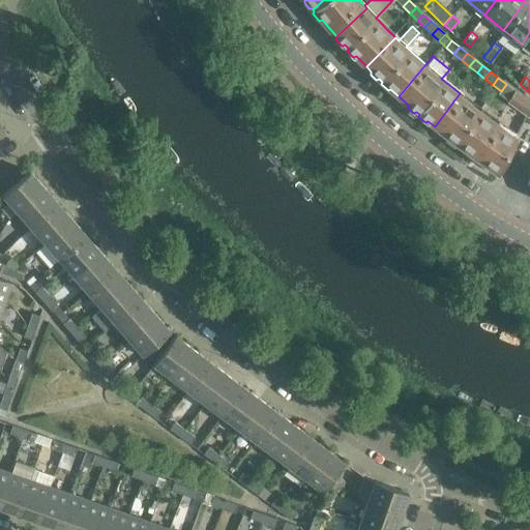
[(529,107),(529,101),(514,90),(507,100),(526,115),(529,107)]
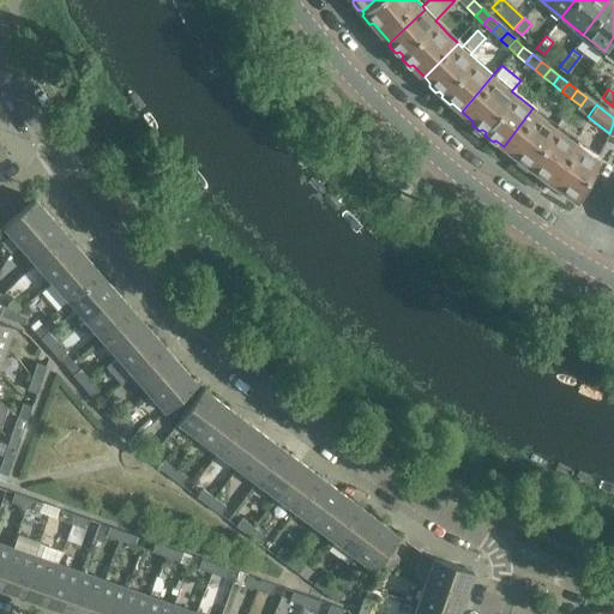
[(533,108),(504,146),(518,157),(517,162),(524,167),(527,166),(530,168),(530,172),(537,178),(541,176),(545,179),(572,138),(533,108)]
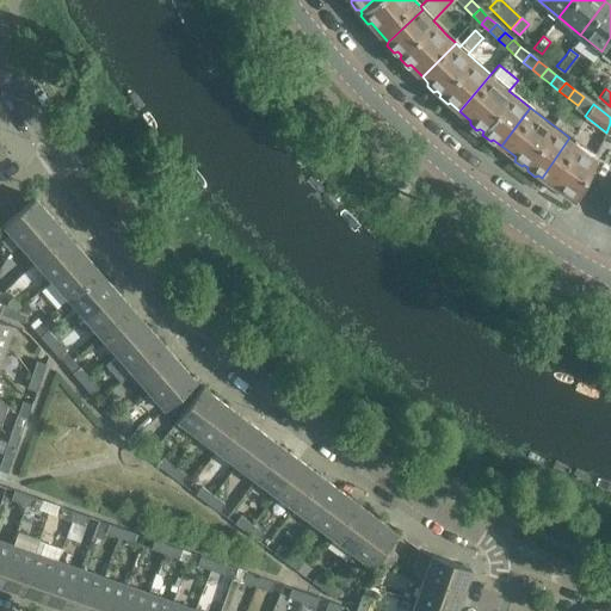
[(569,137),(542,178),(560,191),(560,193),(568,199),(571,198),(573,199),(594,158),(587,153),(588,152),(569,137)]
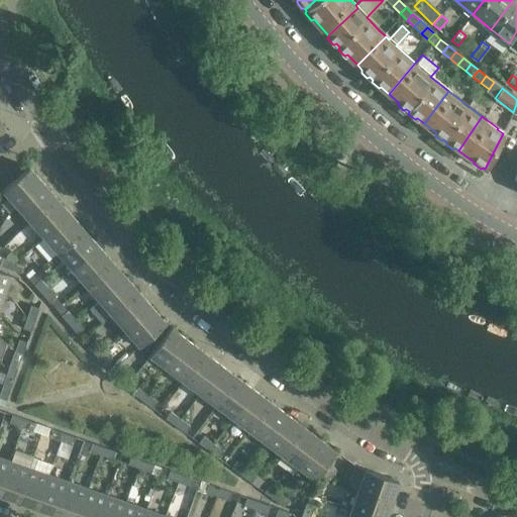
[(28,167),(2,191),(15,205),(41,182),(28,167)]
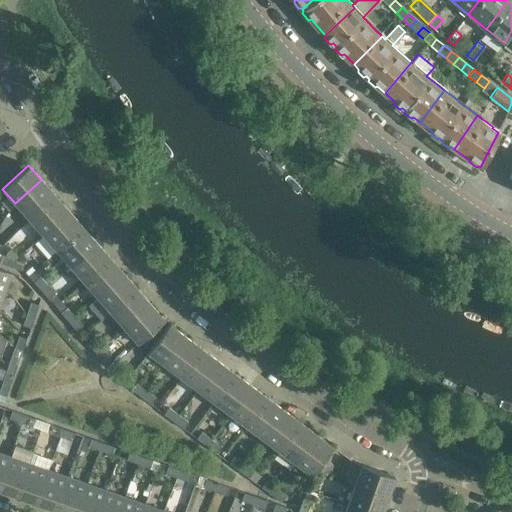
[(41,180),(15,203),(28,219),(55,196),(41,180)]
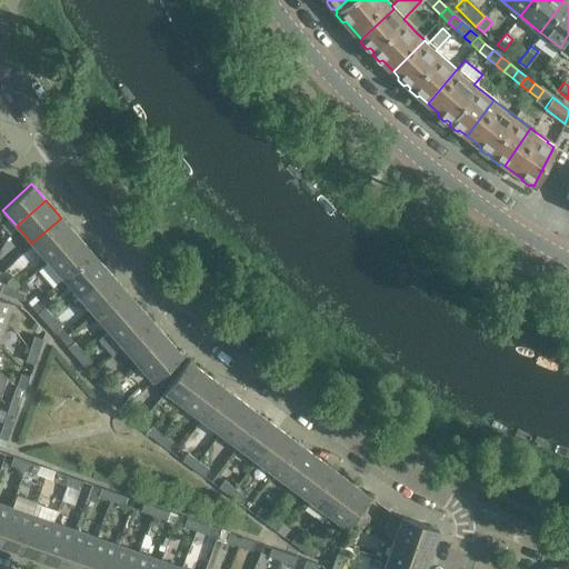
[(61,218),(31,243),(46,260),(76,235),(61,218)]
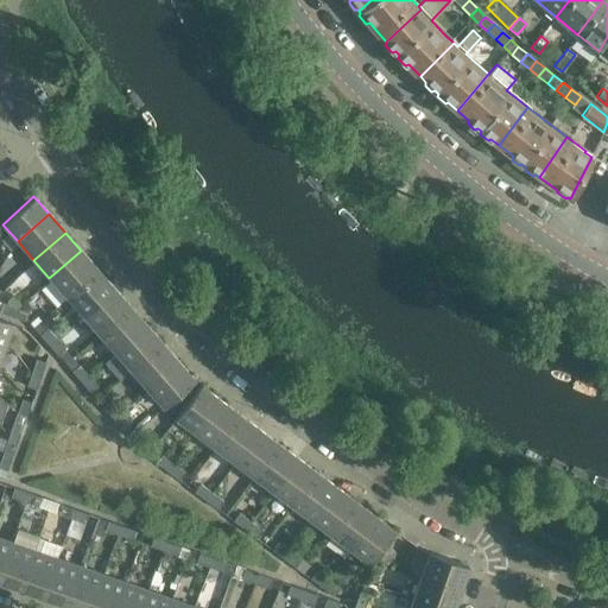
[(49,278),(39,286),(55,304),(65,296),(96,268),(81,251),(49,278)]
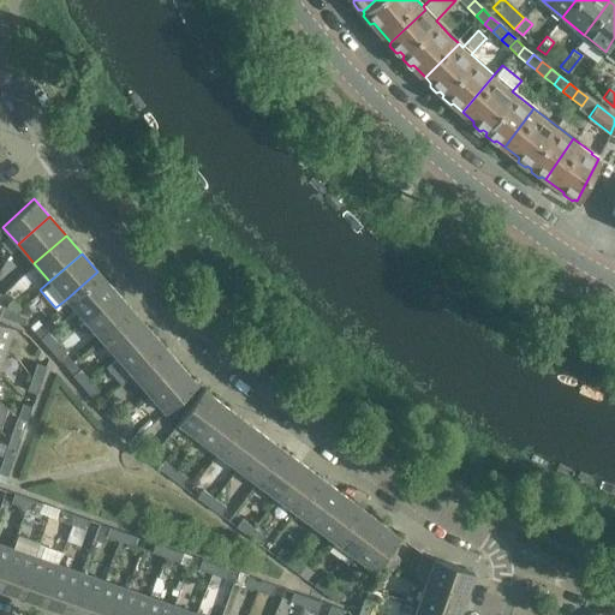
[(97,272),(66,299),(83,318),(114,291),(97,272)]
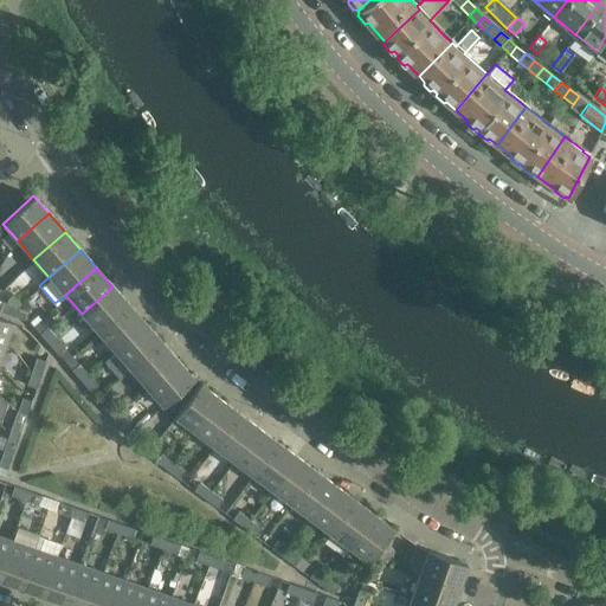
[(113,287),(82,314),(97,333),(129,304),(113,287)]
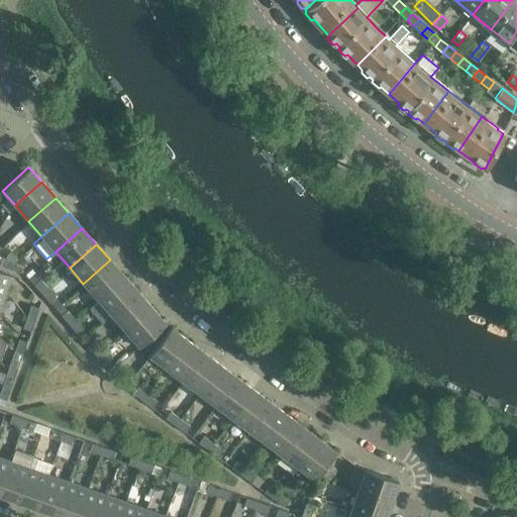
[(0,257),(0,259),(0,266),(9,269),(12,262),(1,257),(0,257)]
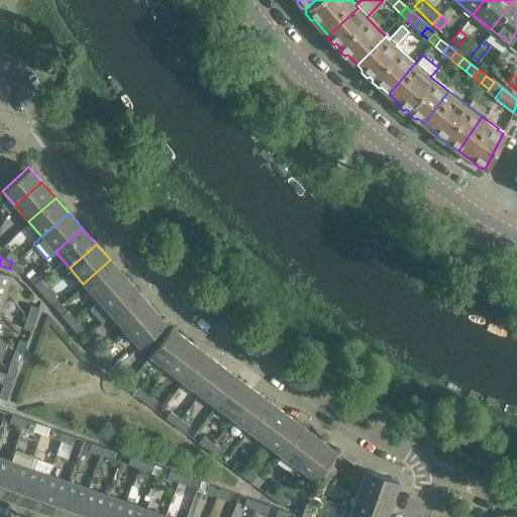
[(110,260),(83,284),(98,300),(124,276),(110,260)]
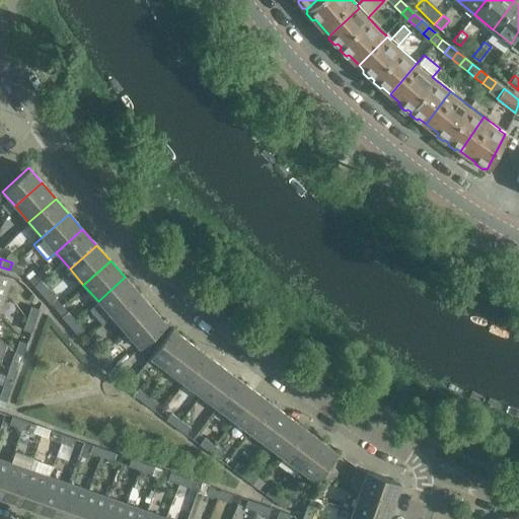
[(12,263),(9,270),(21,274),(23,267),(12,263)]
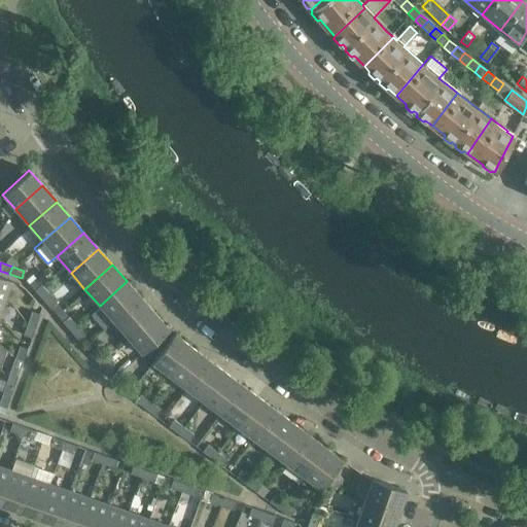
[(0,277),(0,300),(4,302),(10,281),(0,277)]
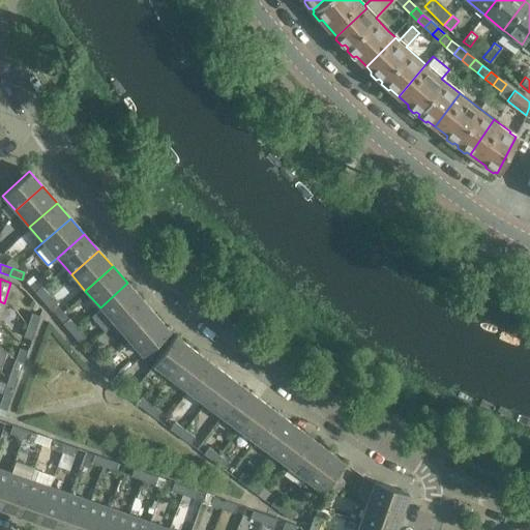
[(127,283),(100,307),(114,323),(142,299),(127,283)]
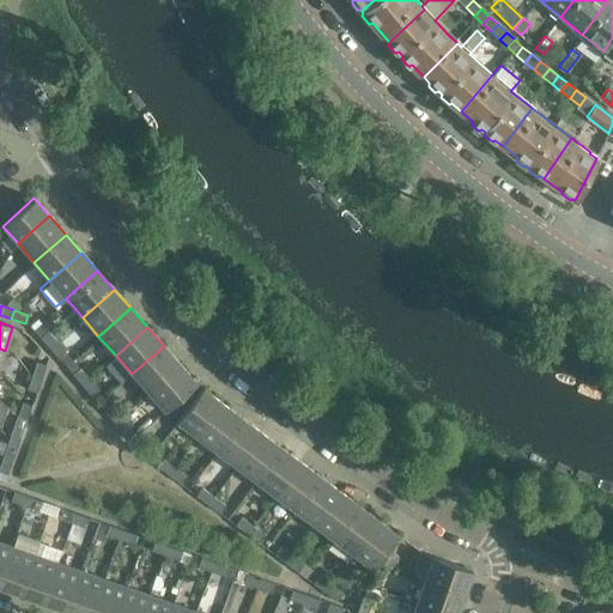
[(47,331),(40,338),(49,349),(56,343),(47,331)]
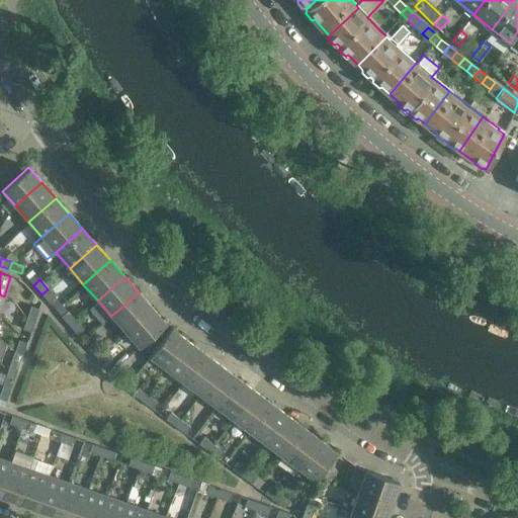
[(48,289),(41,294),(50,304),(56,298),(48,289)]
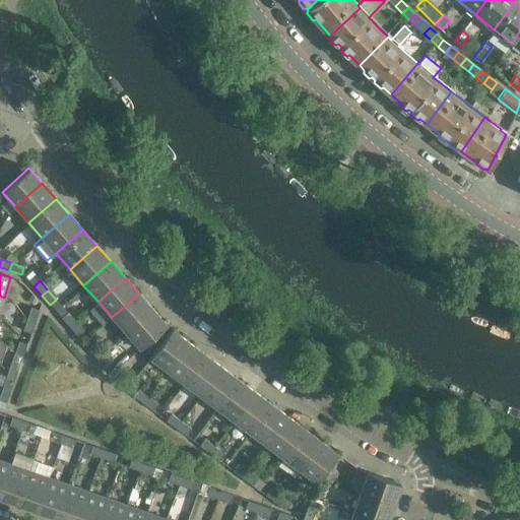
[(139,294),(112,317),(125,332),(151,308),(139,294)]
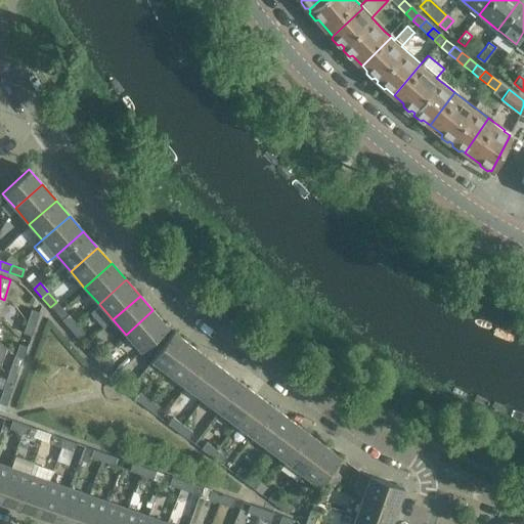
[(56,302),(50,307),(55,313),(61,308),(56,302)]
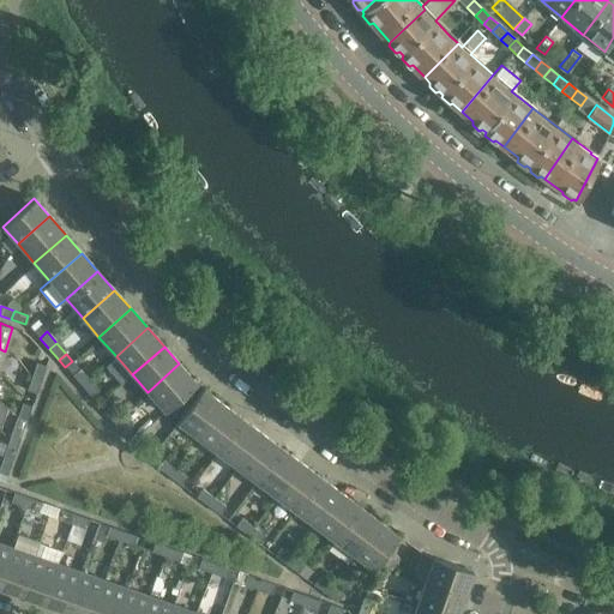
[(72,361),(65,367),(71,374),(78,368),(72,361)]
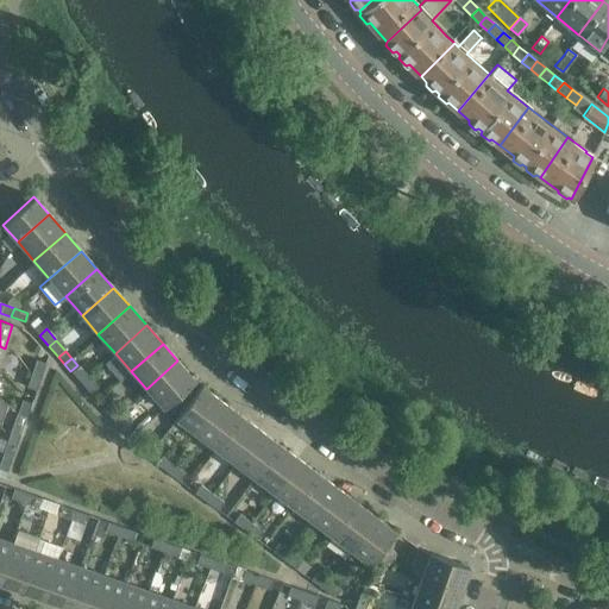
[(36,359),(31,374),(39,376),(44,363),(36,359)]
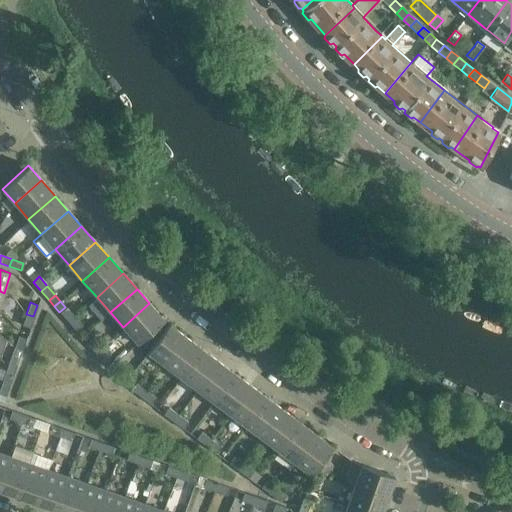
[(149,303),(123,327),(137,343),(164,320),(149,303)]
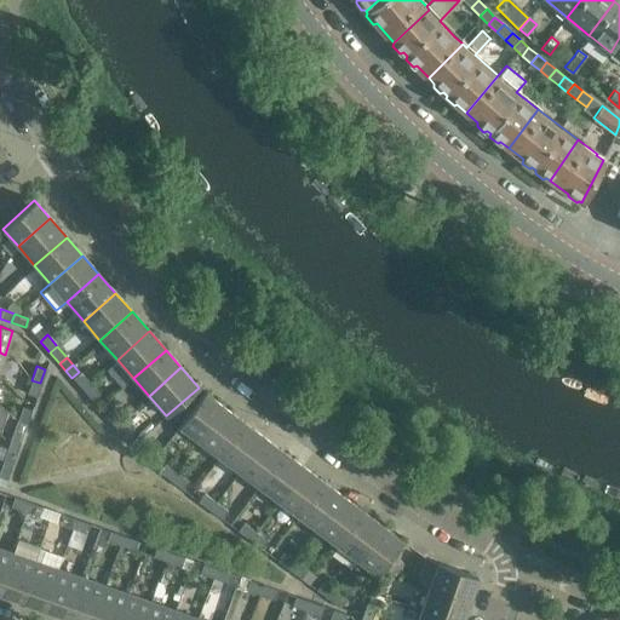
[(80,372),(73,378),(82,389),(90,383),(80,372)]
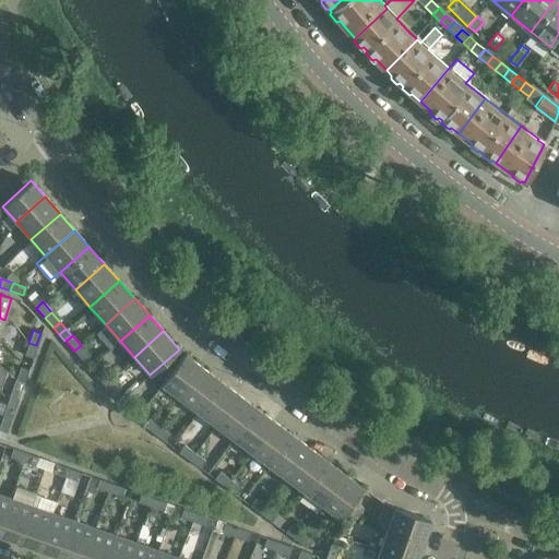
[(28,343),(24,355),(32,358),(36,345),(28,343)]
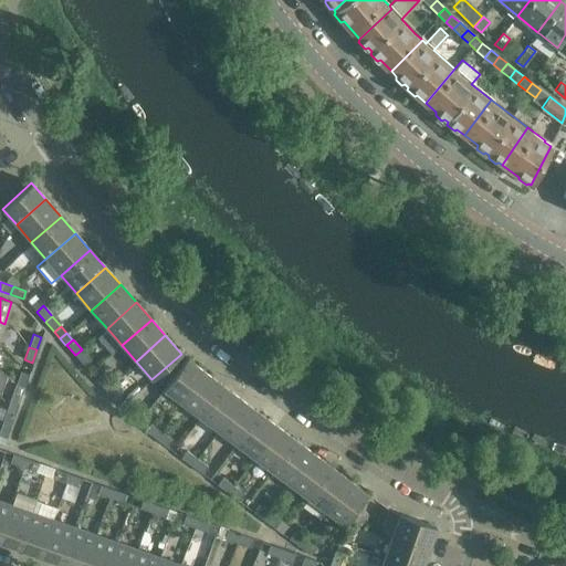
[(82,349),(75,355),(84,366),(91,359),(82,349)]
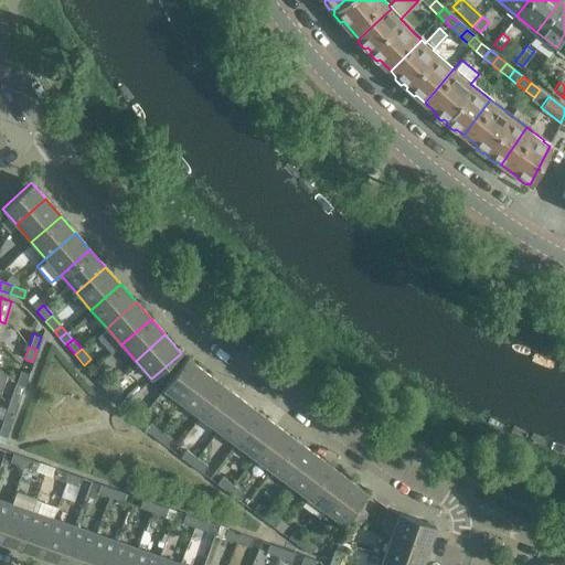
[(185,358),(162,388),(181,403),(204,372),(185,358)]
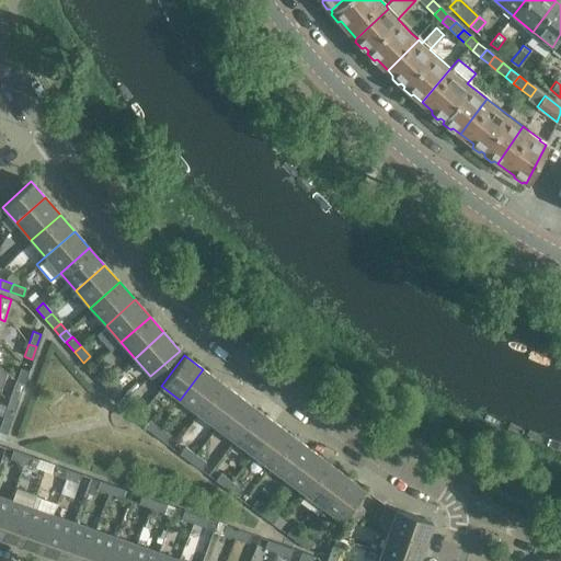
[(20,368),(15,380),(23,384),(27,371),(20,368)]
